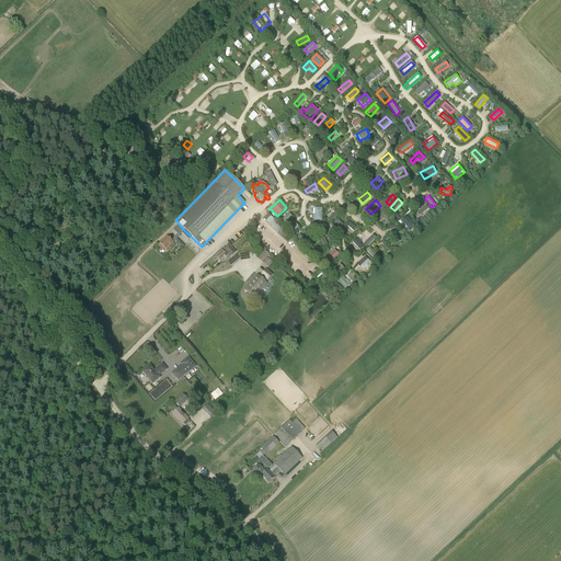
[(426,205),(416,212),(419,216),(428,209),(426,205)]
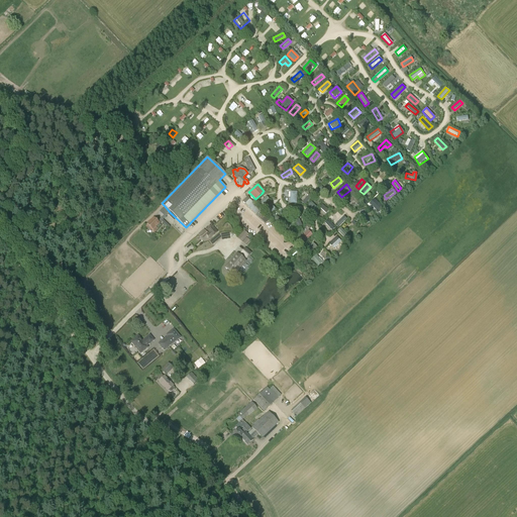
[(308,194),(301,202),(304,204),(311,197),(308,194)]
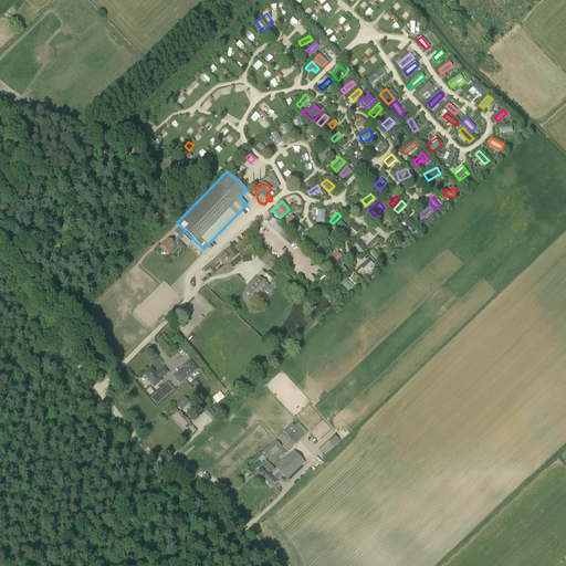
[(291,215),(283,222),(285,226),(294,218),(291,215)]
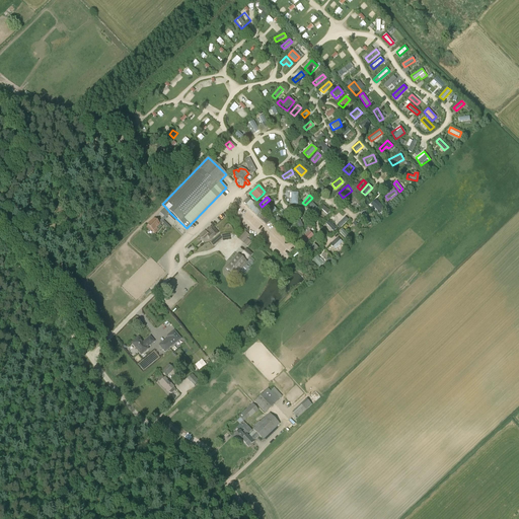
[(348,201),(353,207),(358,203),(353,197),(348,201)]
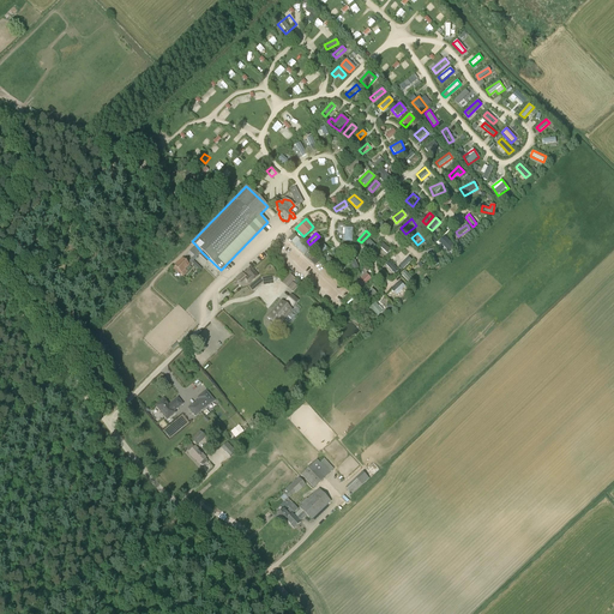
[(450,252),(456,246),(444,235),(438,241),(450,252)]
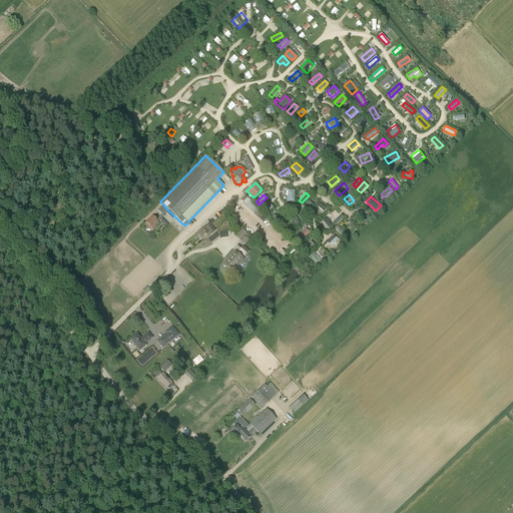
[(249,201),(245,205),(254,213),(258,209),(251,203),(252,202),(250,200),(249,201)]
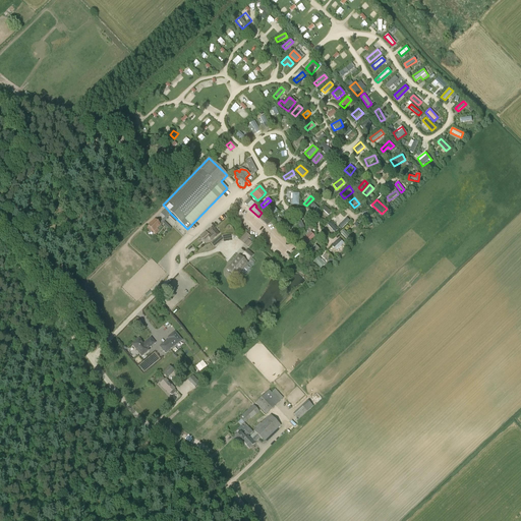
[(313,204),(310,207),(316,213),(320,210),(313,204)]
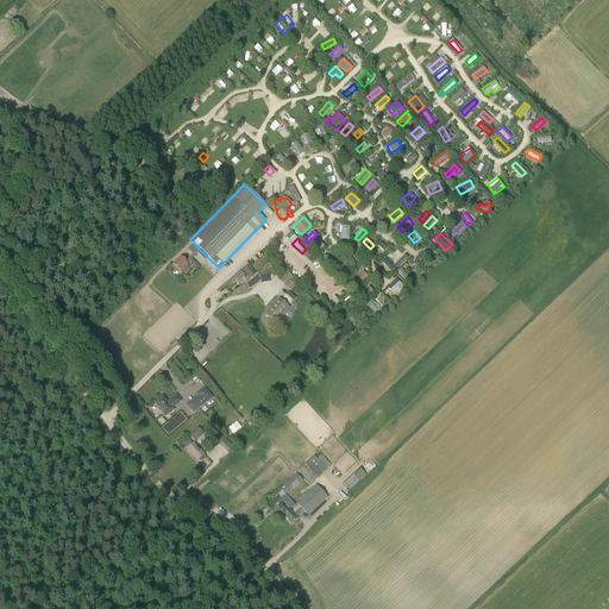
[(190,256),(187,261),(188,263),(200,250),(194,243),(186,251),(190,256)]
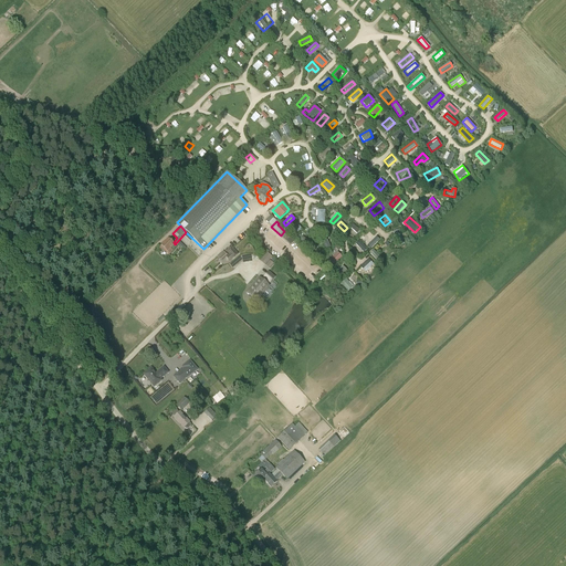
[(390,237),(392,242),(397,241),(398,244),(405,242),(400,229),(391,231),(394,236),(390,237)]
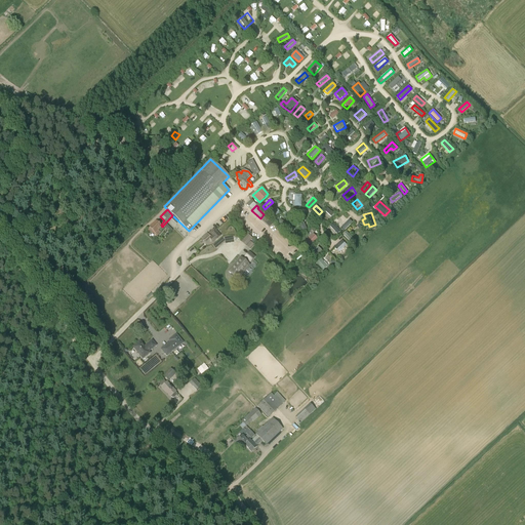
[(264,214),(260,218),(269,227),(273,224),(269,219),(270,219),(265,214),(264,214)]
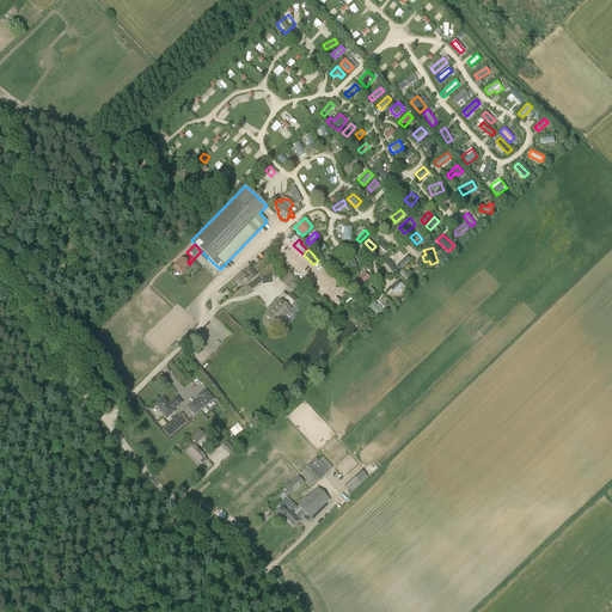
[(324,254),(322,257),(329,263),(332,261),(324,254)]
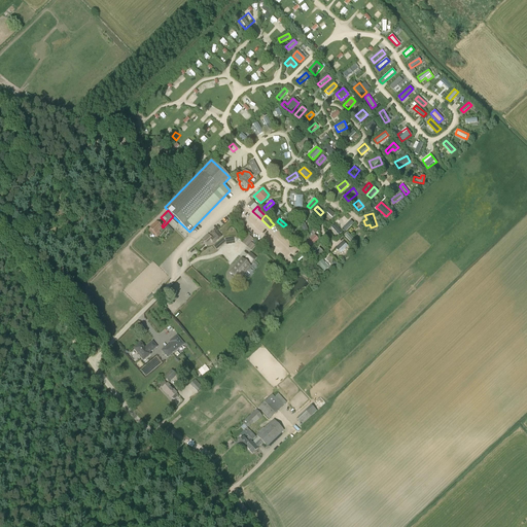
[(345,231),(352,223),(350,220),(342,227),(345,231)]
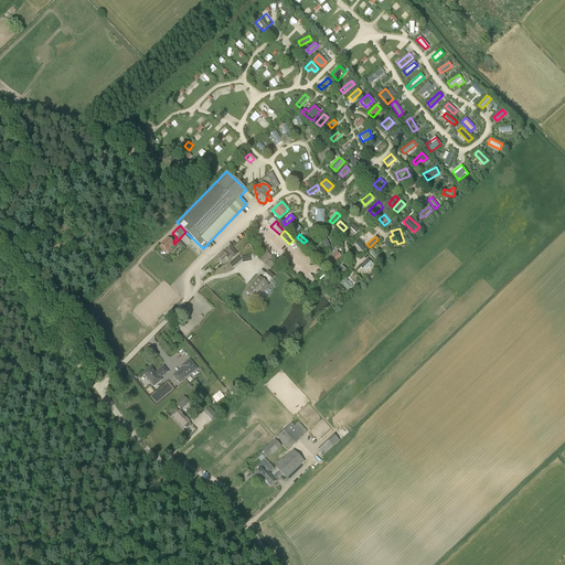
[(168,238),(161,245),(167,251),(166,252),(169,255),(172,251),(170,248),(174,244),(173,242),(169,237),(168,238)]
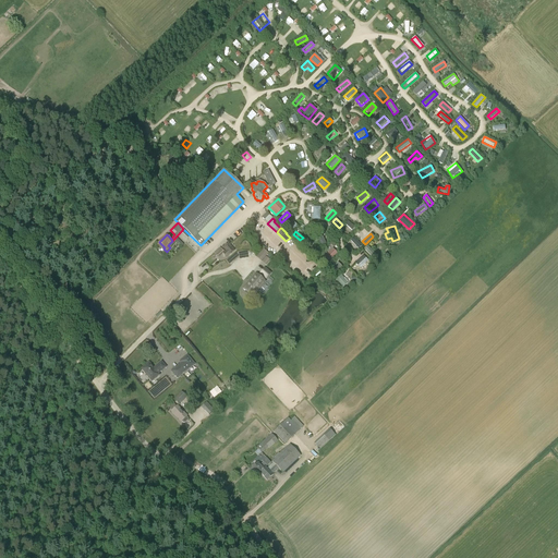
[(228,256),(234,251),(228,243),(221,249),(225,252),(223,253),(220,249),(214,254),(218,259),(222,256),(225,257),(227,255),(228,256)]
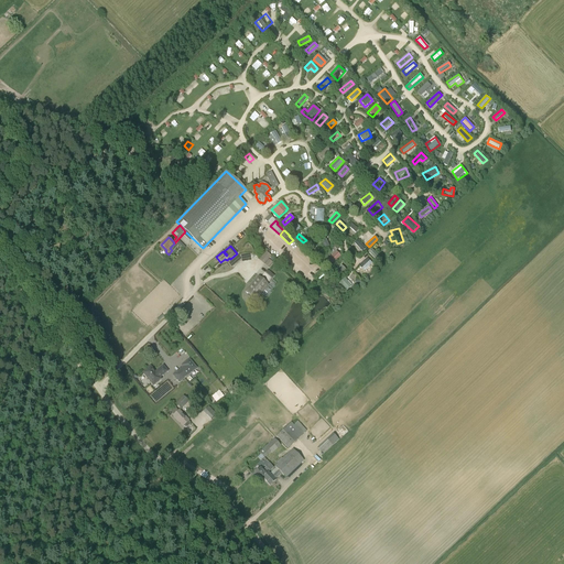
[(327,259),(332,263),(340,255),(336,250),(327,259)]
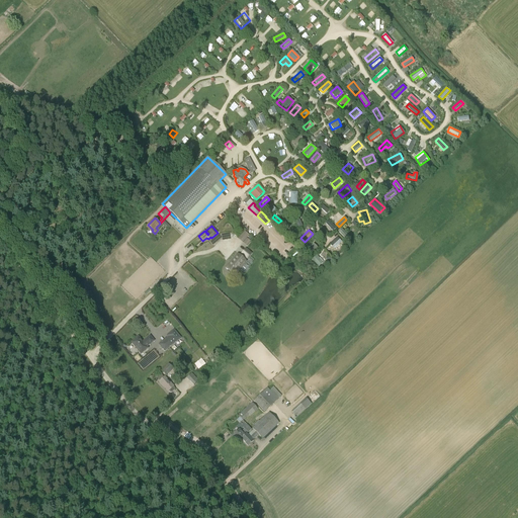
[(242,243),(249,235),(245,231),(238,239),(242,243)]
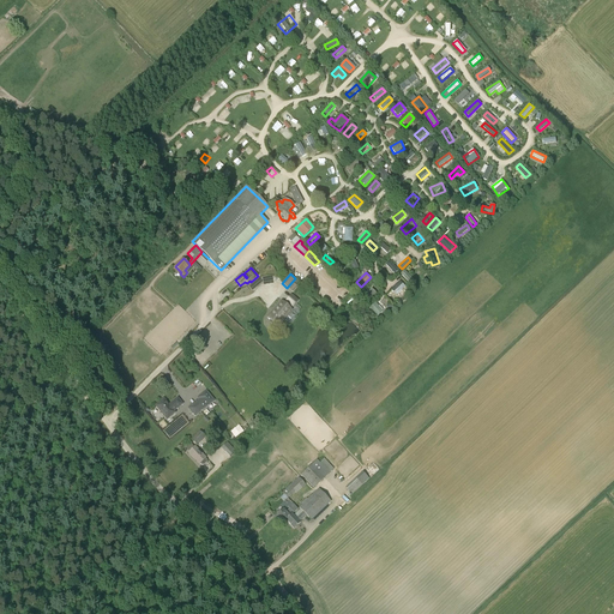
[(390,289),(396,295),(405,286),(399,280),(390,289)]
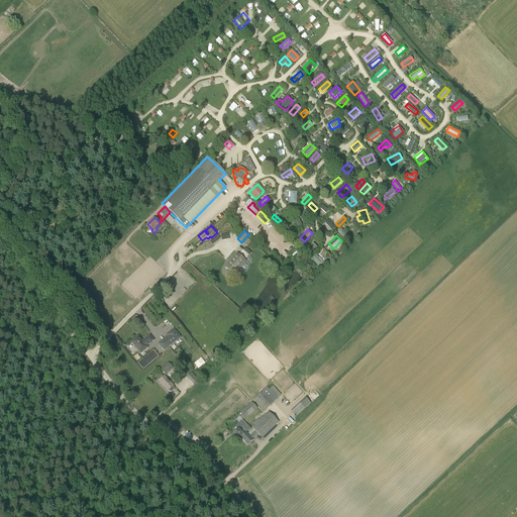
[(312,242),(307,247),(313,252),(318,247),(312,242)]
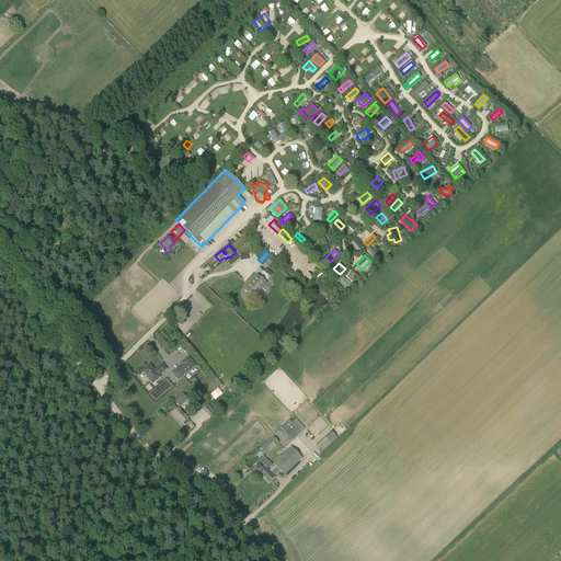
[(265,282),(272,274),(266,270),(260,277),(258,275),(244,290),(253,298),(266,283),(265,282)]
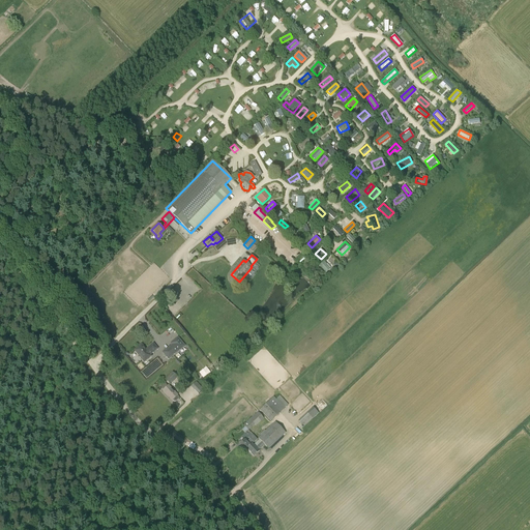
[(318,265),(325,273),(331,269),(324,261),(318,265)]
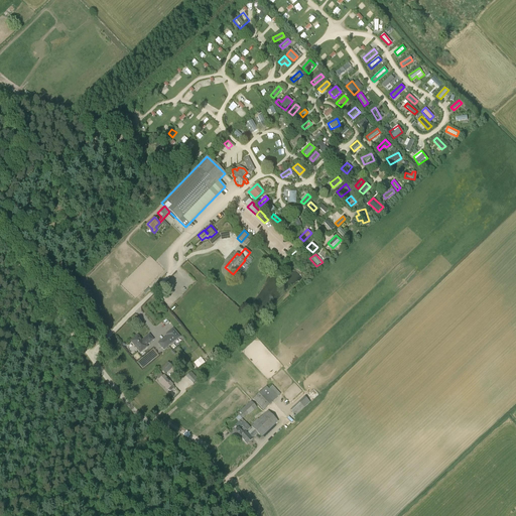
[(166,336),(157,343),(164,351),(180,337),(173,328),(165,335),(166,336)]
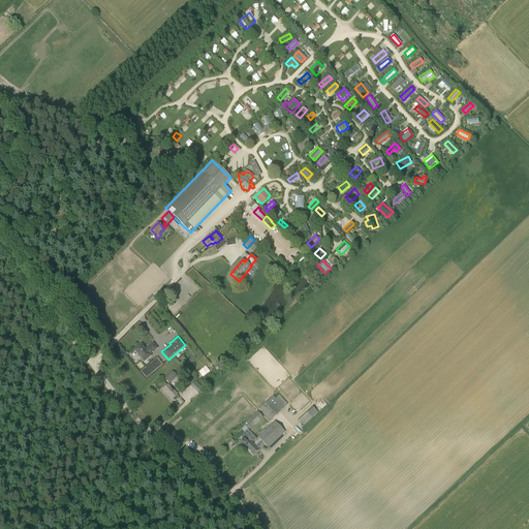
[(150,354),(157,348),(153,343),(146,349),(142,344),(134,349),(144,361),(151,355),(150,354)]
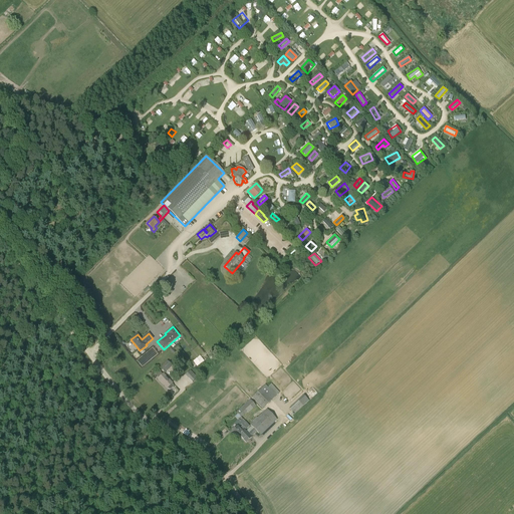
[(165,373),(172,366),(167,360),(160,367),(165,373)]
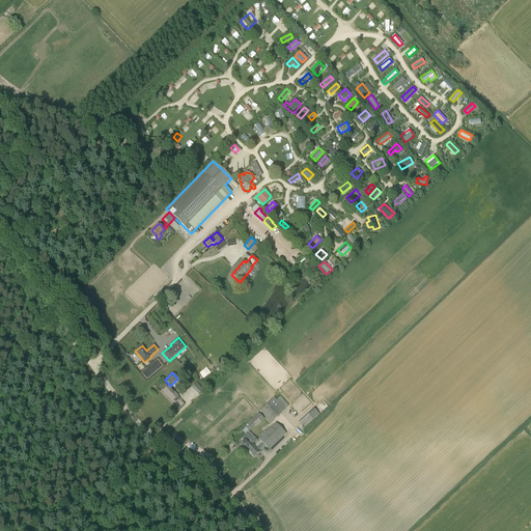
[(197,383),(192,388),(195,391),(200,387),(197,383)]
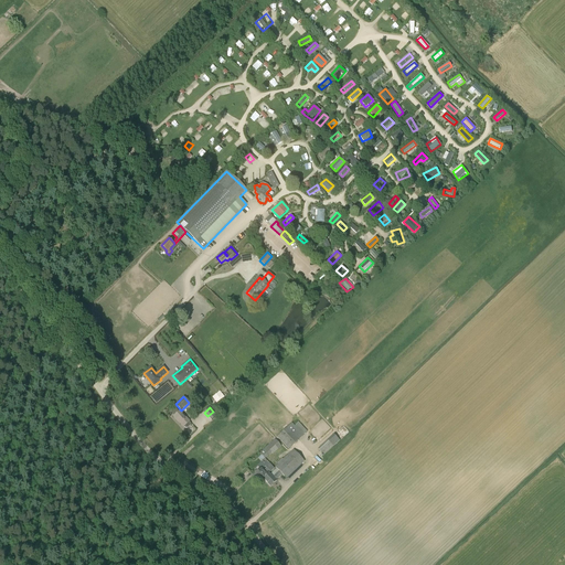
[(187,428),(190,425),(190,424),(189,422),(180,411),(173,416),(183,427),(185,428),(187,428)]
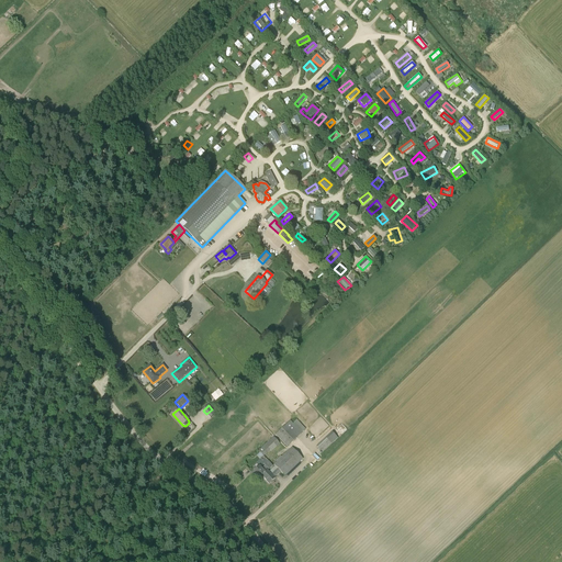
[(287,447),(305,429),(298,420),(293,424),(290,420),(290,422),(276,435),(287,447)]
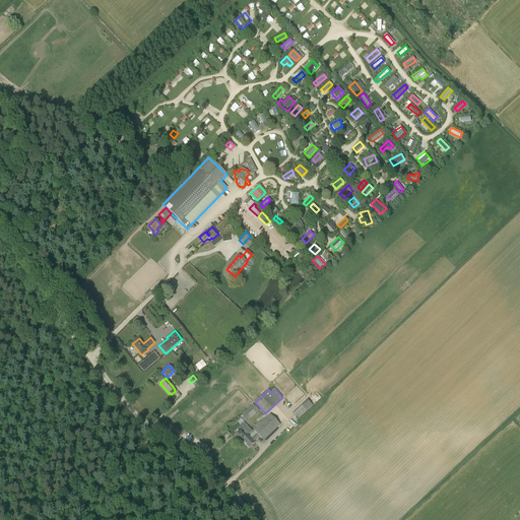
[(298,419),(313,405),(307,400),(293,413),(298,419)]
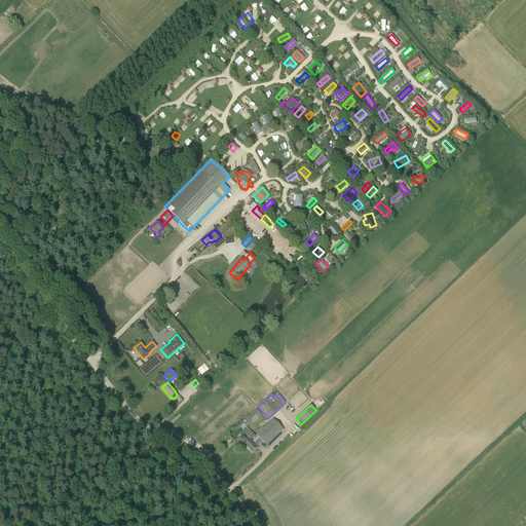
[(254,422),(262,415),(256,409),(241,421),(247,427),(253,421),(254,422)]
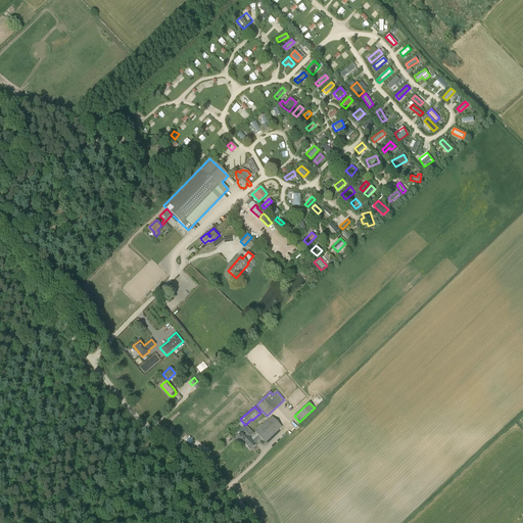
[(265,443),(282,427),(272,417),(254,432),(265,443)]
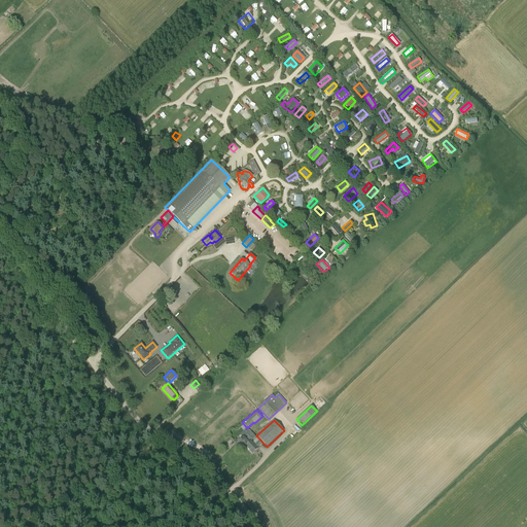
[(249,442),(243,436),(237,442),(243,448),(245,446),(252,454),(257,448),(250,441),(249,442)]
